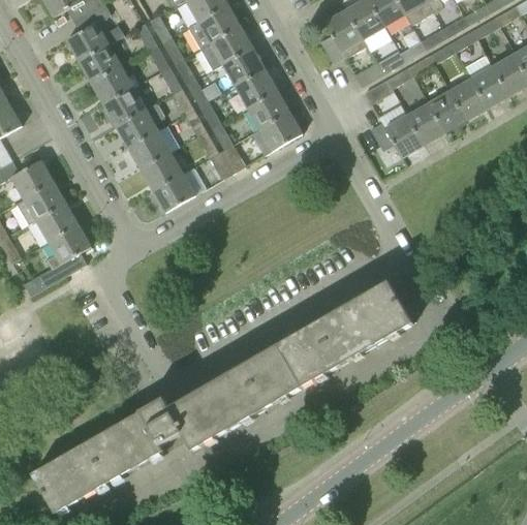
[(72,19),(103,1),(102,0),(43,0),(53,16),(66,7),(72,19)]
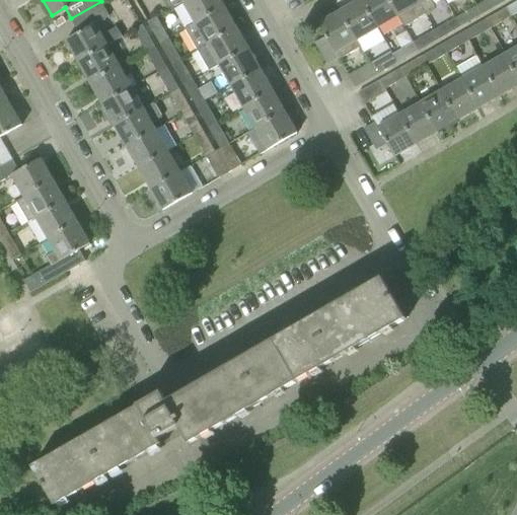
[(193,19),(222,2),(221,0),(181,0),(193,19)]
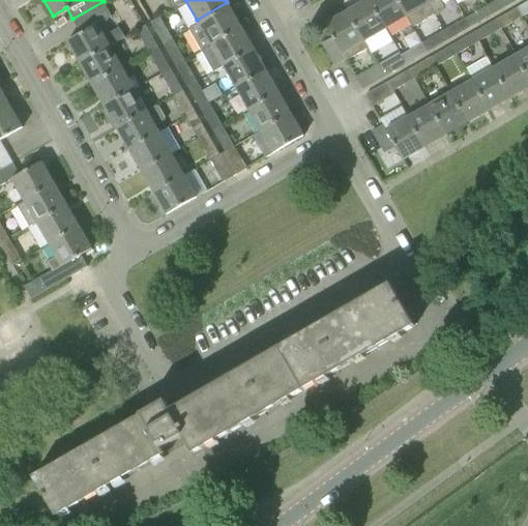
[(363,37),(384,26),(369,0),(358,0),(345,8),(363,37)]
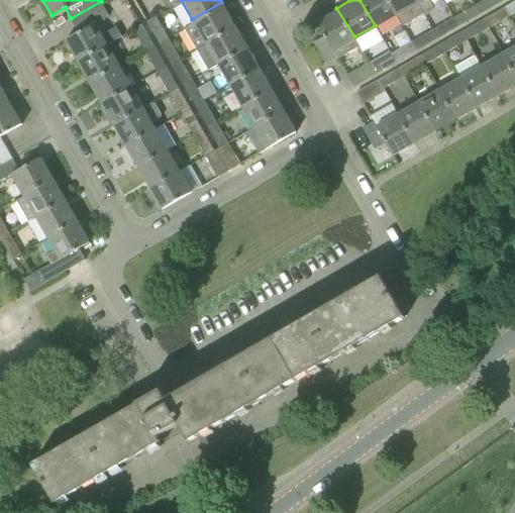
[(359,0),(375,25),(396,13),(388,0),(359,0)]
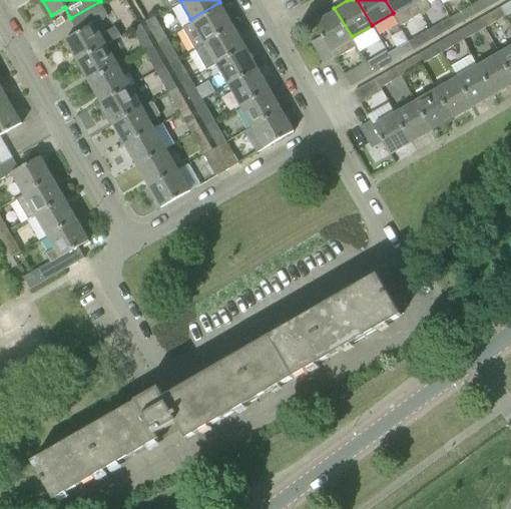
[(420,11),(414,1),(413,0),(385,0),(393,13),(399,23),(420,11)]
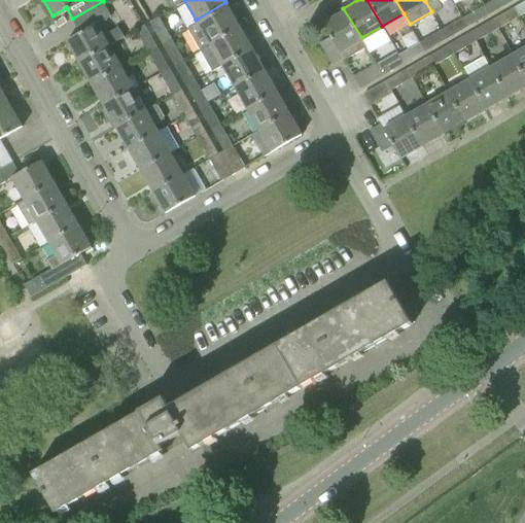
[(487,0),(485,1),(490,9),(508,0),(487,0)]
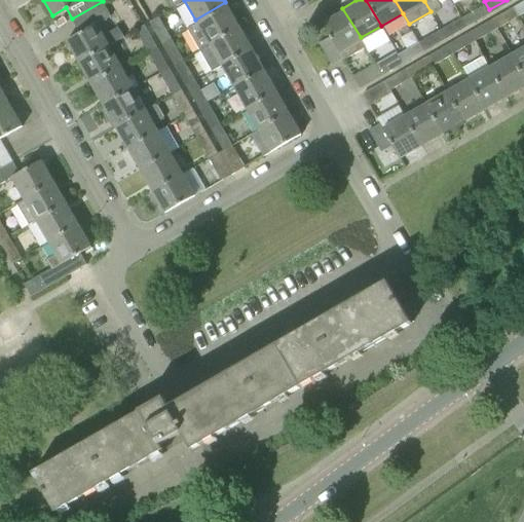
[(518,0),(514,3),(518,12),(523,8),(523,0),(518,0)]
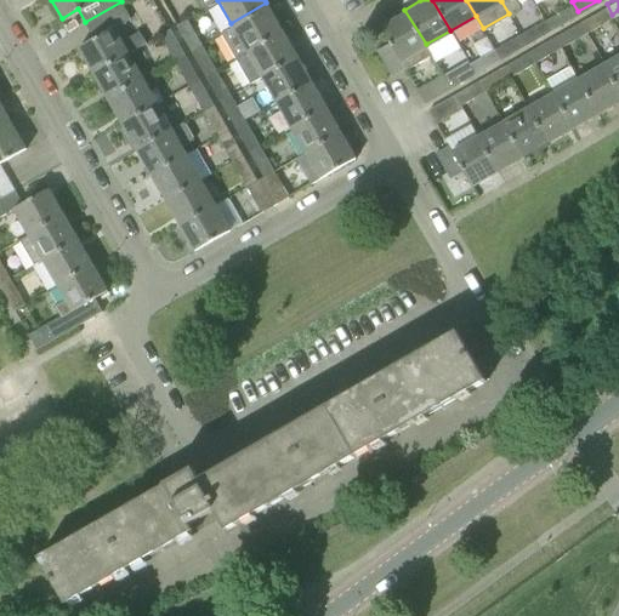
[(91,69),(126,50),(145,39),(137,28),(120,38),(113,24),(129,15),(121,1),(85,22),(92,35),(77,44),(91,69)]
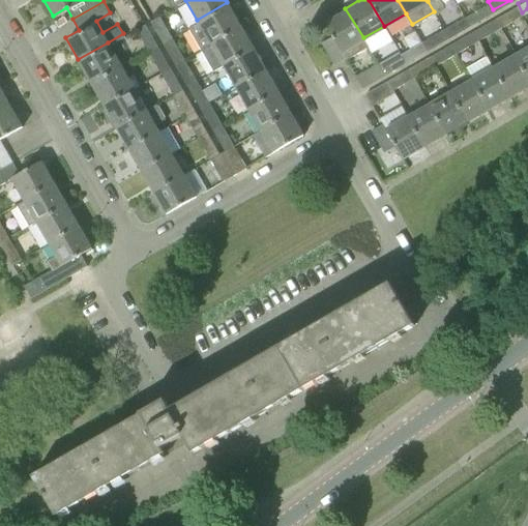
[(467,13),(472,22),(493,9),(488,1),(467,13)]
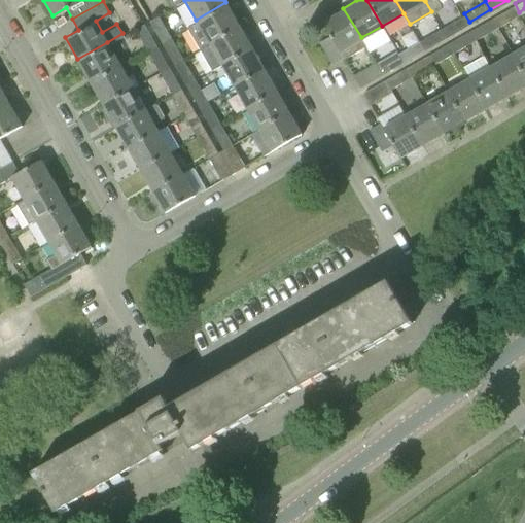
[(199,47),(238,24),(225,2),(196,20),(186,26),(199,47)]
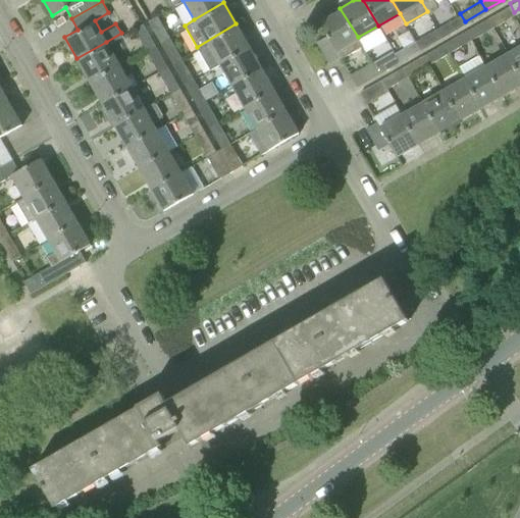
[(488,15),(494,23),(514,12),(510,3),(488,15)]
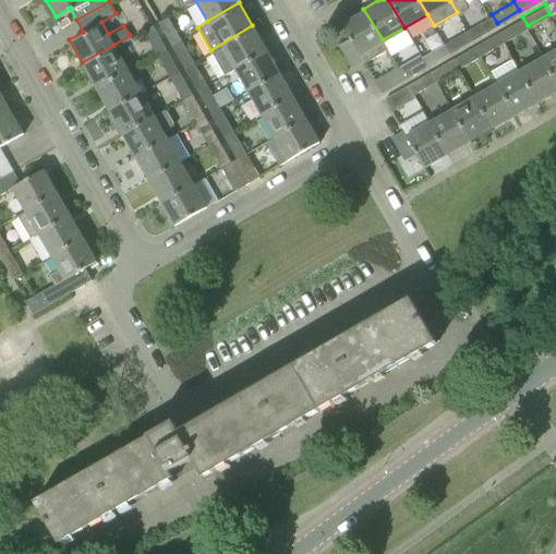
[(387,47),(383,39),(363,9),(341,21),(349,35),(337,43),(350,65),(362,59),(363,60),(387,47)]
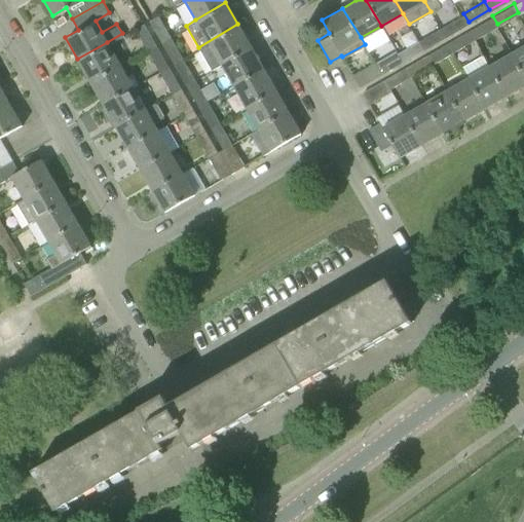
[(439,27),(444,36),(469,22),(463,13),(439,27)]
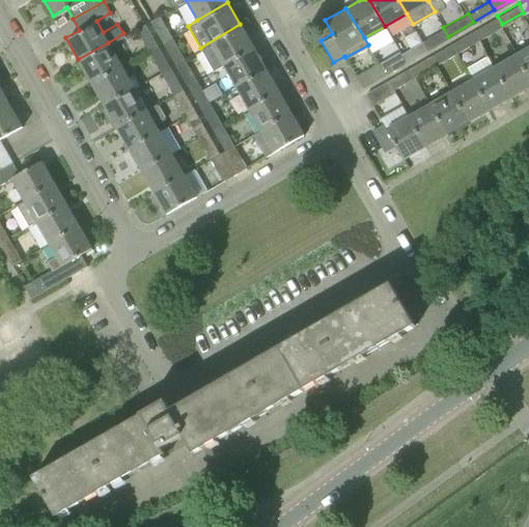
[(476,28),(481,36),(502,24),(497,16),(476,28)]
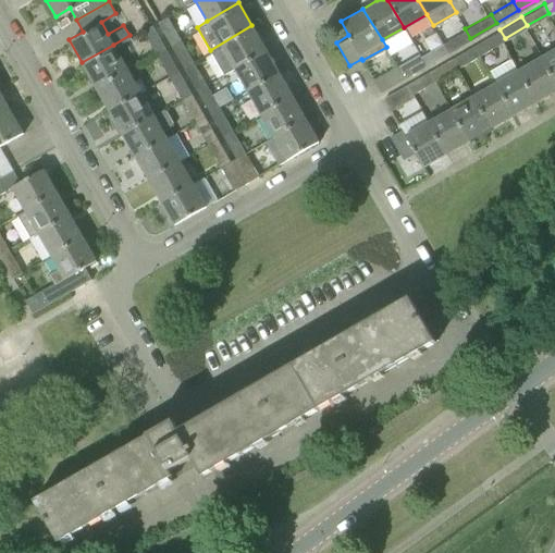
[(142,28),(148,39),(158,35),(151,23),(142,28)]
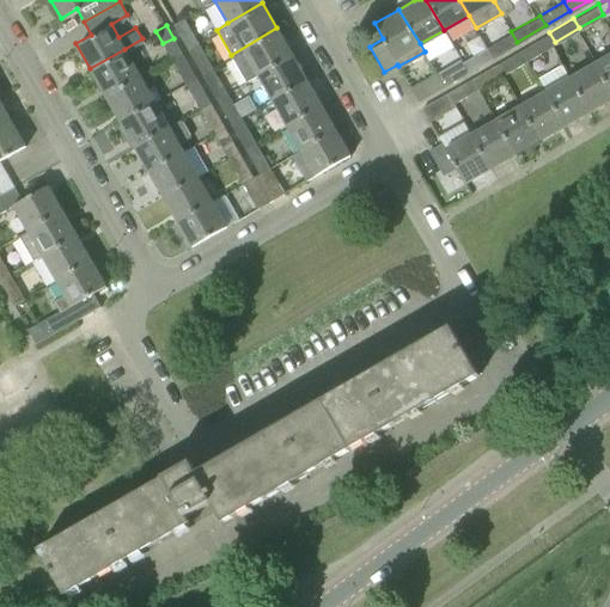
[(187,47),(197,41),(190,28),(180,34),(187,47)]
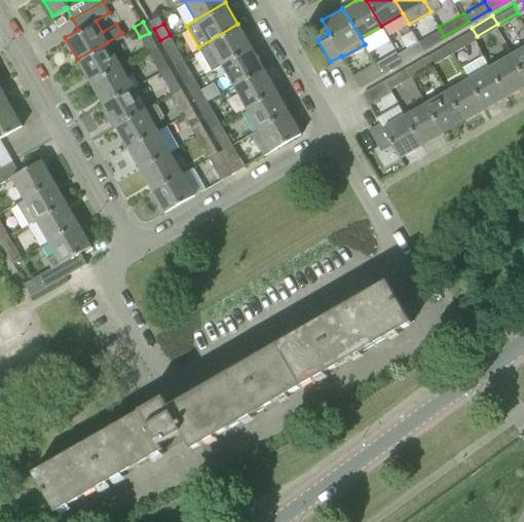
[(211,69),(220,63),(250,45),(237,24),(198,47),(211,69)]
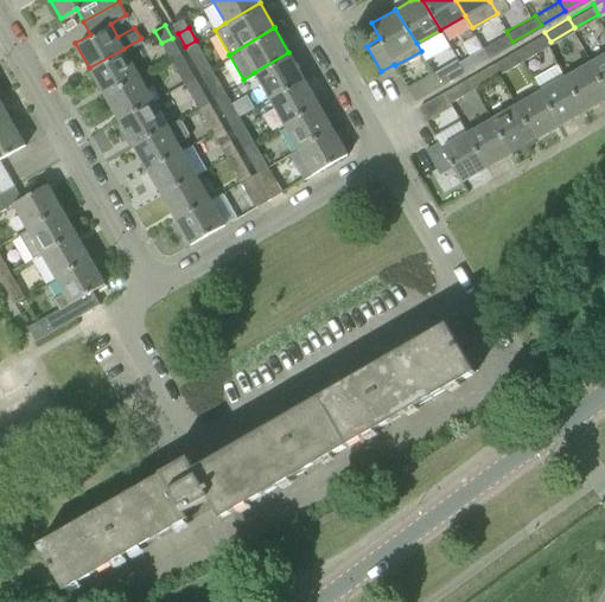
[(483,45),(488,56),(513,42),(507,31),(483,45)]
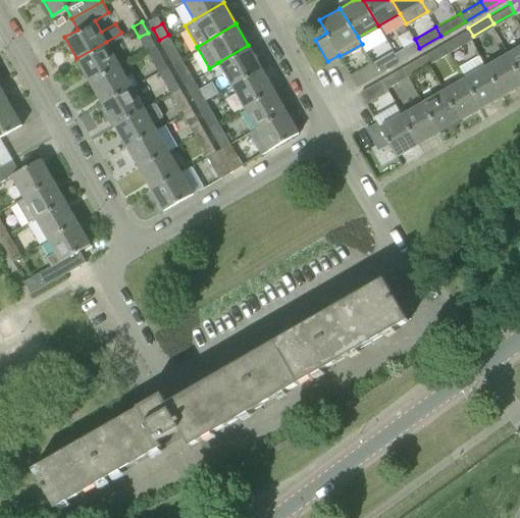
[(447,40),(452,48),(473,36),(468,28),(447,40)]
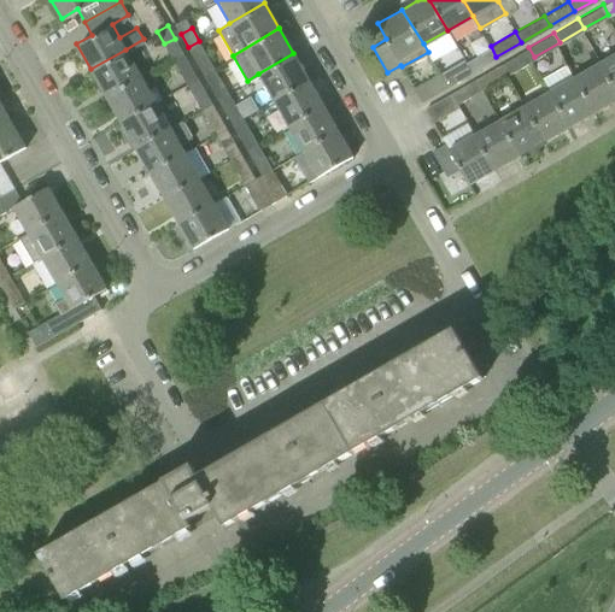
[(474,69),(496,57),(491,46),(468,59),(474,69)]
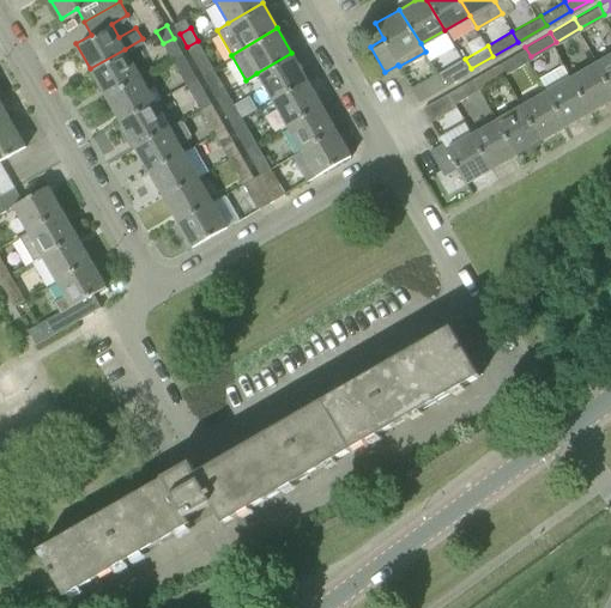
[(498,61),(504,71),(531,56),(525,47),(498,61)]
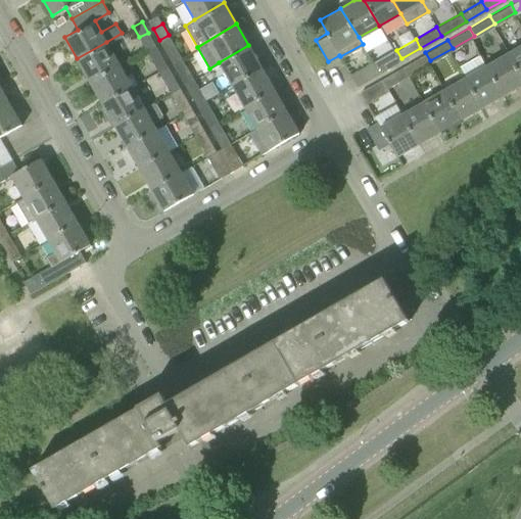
[(89,80),(119,63),(106,42),(77,58),(89,80)]
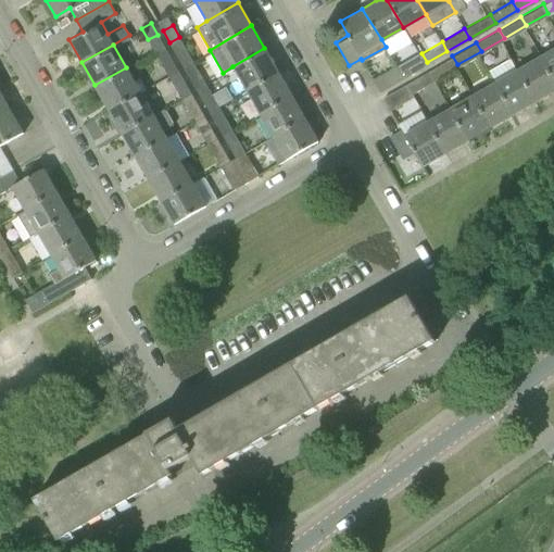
[(553,79),(553,45),(539,54),(553,79)]
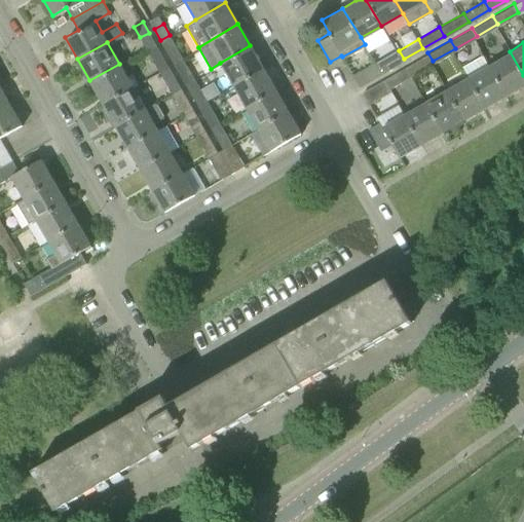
[(146,48),(152,59),(161,53),(155,43),(146,48)]
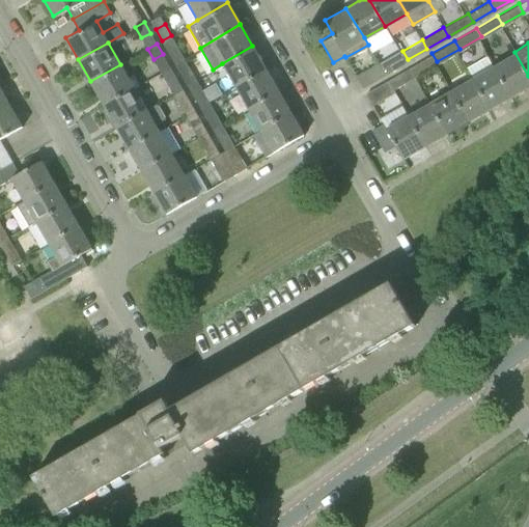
[(184,57),(177,46),(168,51),(174,62),(184,57)]
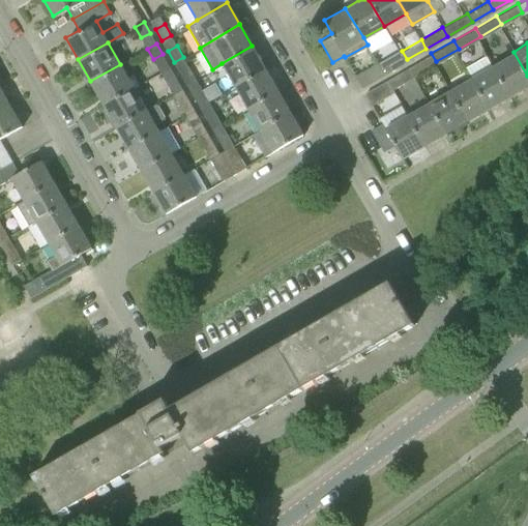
[(234,85),(264,67),(252,46),(222,63),(234,85)]
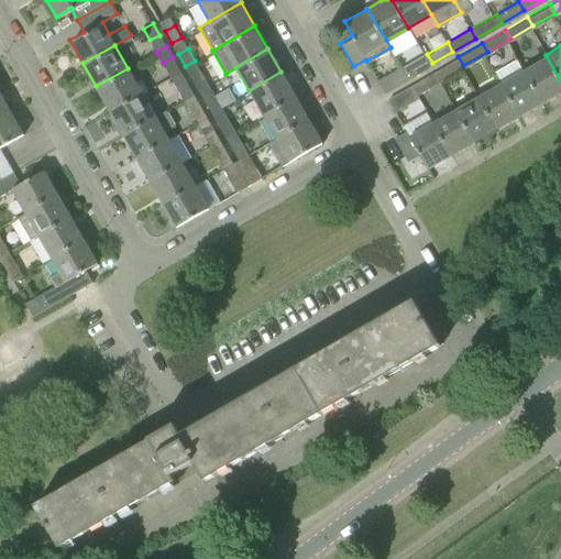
[(402,68),(407,78),(432,63),(427,54),(402,68)]
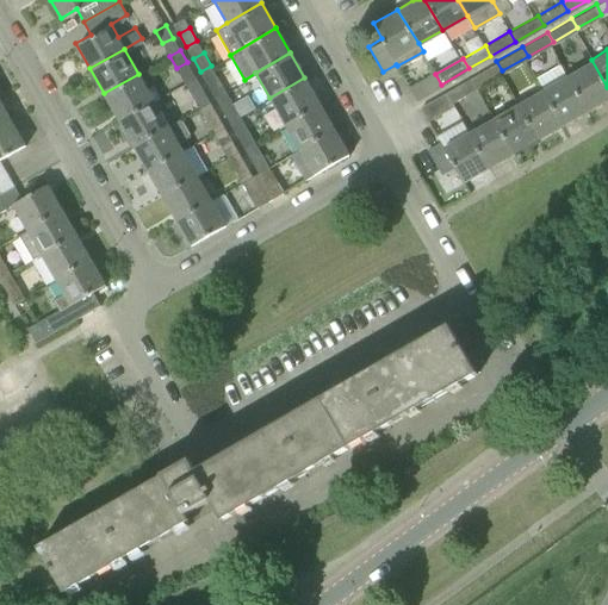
[(587,108),(607,95),(607,87),(591,60),(568,74),(587,108)]
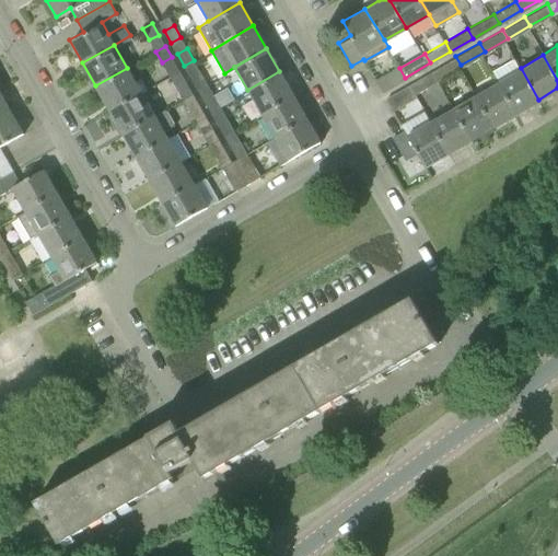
[(433,69),(439,78),(461,65),(455,56),(433,69)]
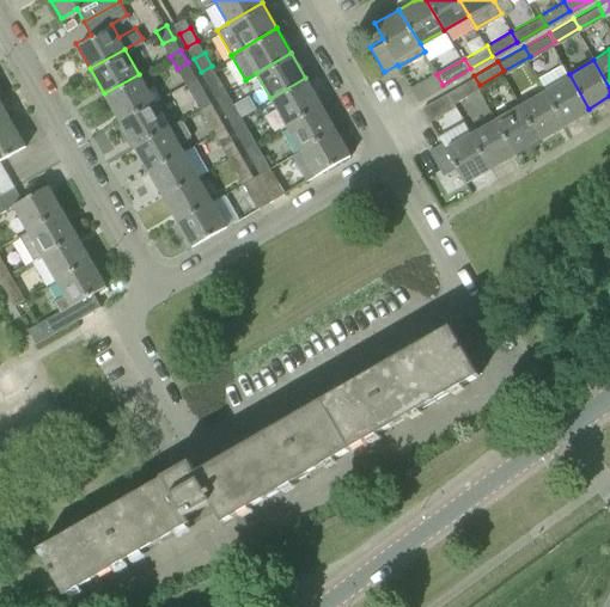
[(409,86),(418,99),(443,85),(437,74),(434,71),(409,86)]
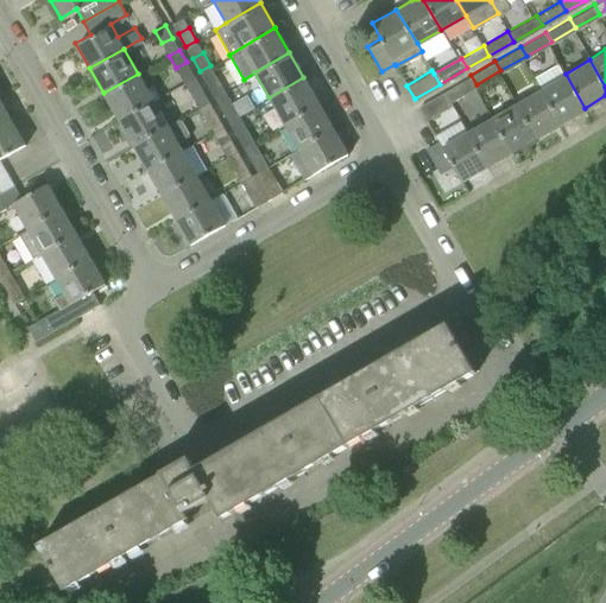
[(118,118),(152,99),(138,74),(103,93),(118,118)]
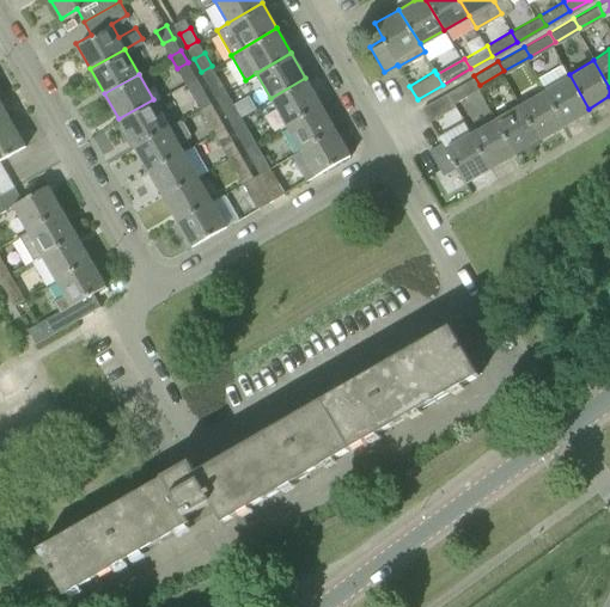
[(563,123),(589,109),(569,74),(544,89),(563,123)]
